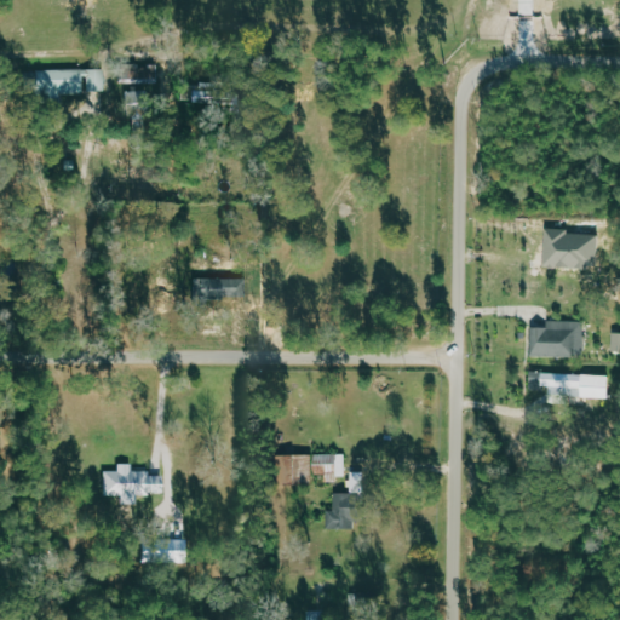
[(125,67),(125,85),(156,84),(156,65),(125,67)]
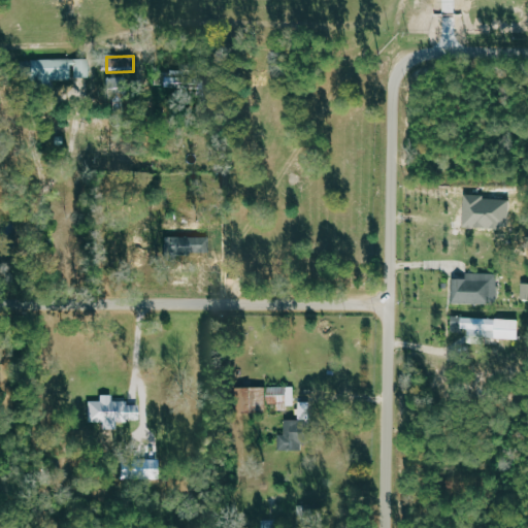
[(28,60),(29,83),(69,81),(69,67),(74,67),(74,78),(90,78),(89,59),(28,60)]
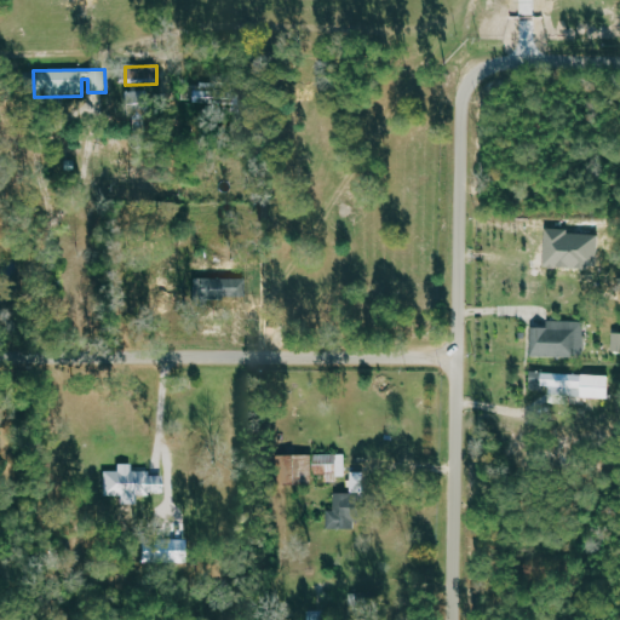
[(544,267),(597,268),(598,233),(545,231),(544,267)]
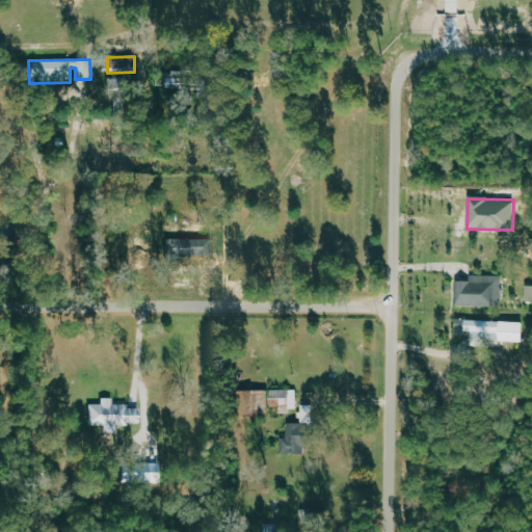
[(169,257),(210,256),(210,239),(169,240),(169,257)]
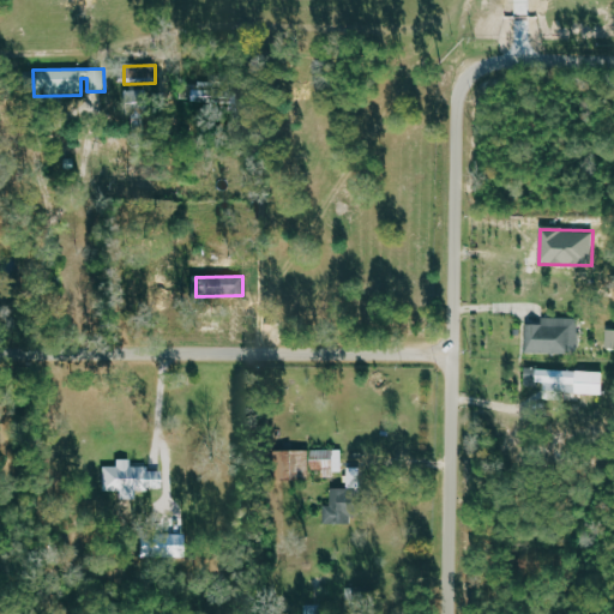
[(579,318),(542,318),(542,324),(525,324),(525,353),(578,354),(579,318)]
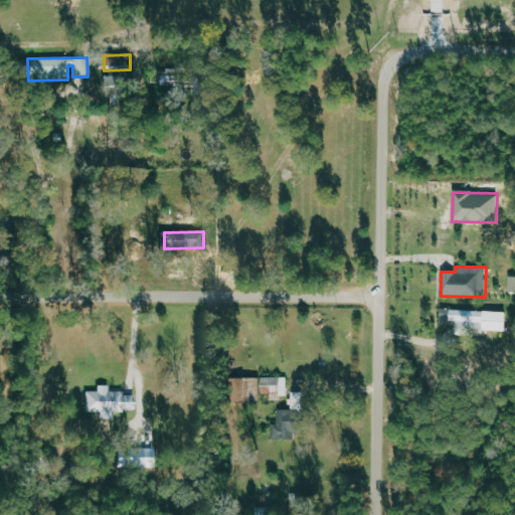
[(504,331),(505,312),(451,310),(450,320),(457,320),(457,329),(504,331)]
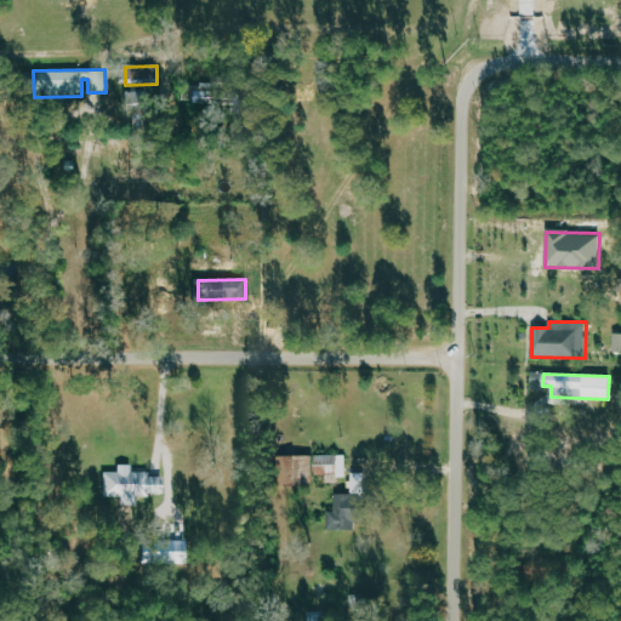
[(347,454),(275,456),(275,486),(322,485),(322,482),(348,480),(347,454)]
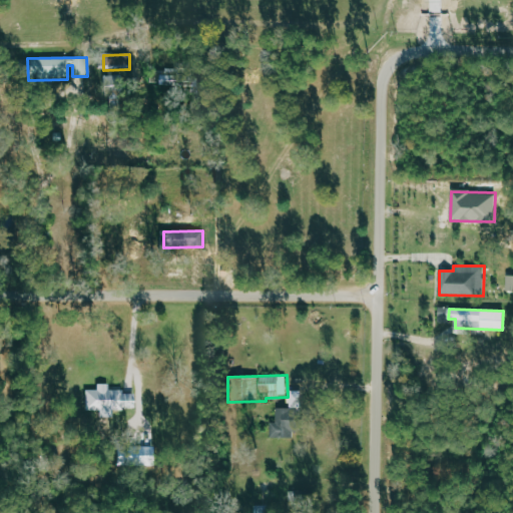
[(134,394),(123,394),(123,390),(109,390),(109,384),(96,385),(97,390),(85,390),(86,411),(101,411),(101,418),(113,418),(113,409),(134,409),(134,394)]
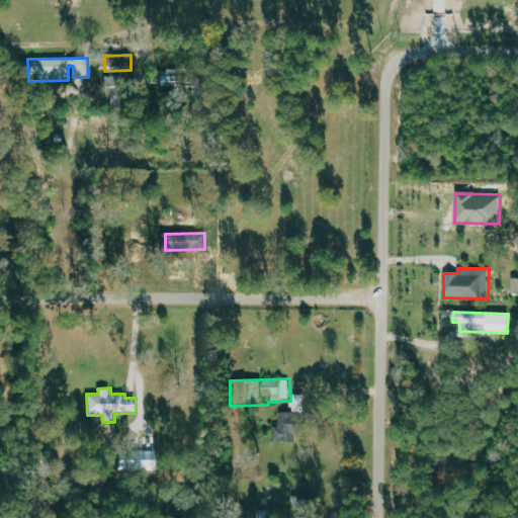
[(296,442),(296,413),(280,412),(280,426),(274,426),(274,442),(296,442)]
